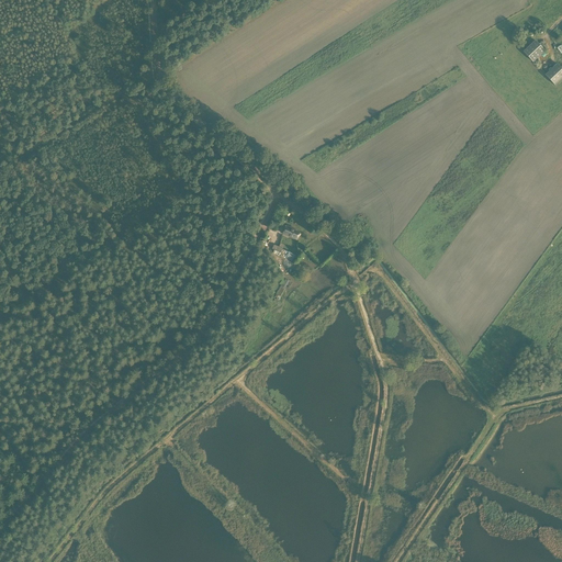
[(544,52),(536,41),(524,52),(532,63),(544,52)]
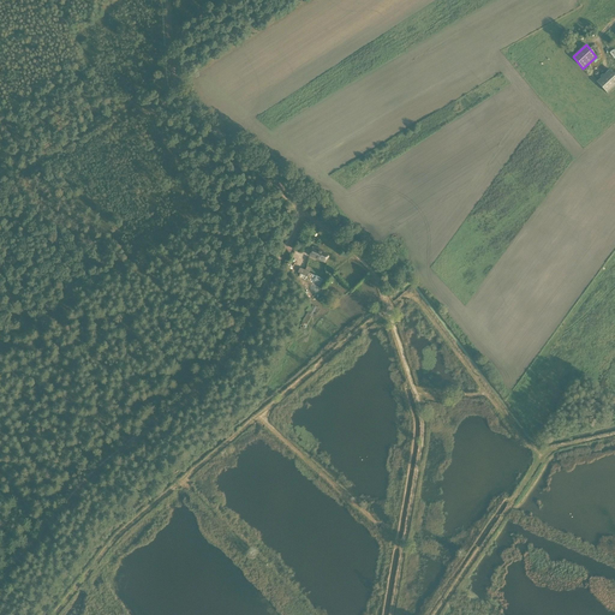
[(614,85),(614,76),(609,70),(596,82),(607,94),(614,85)]
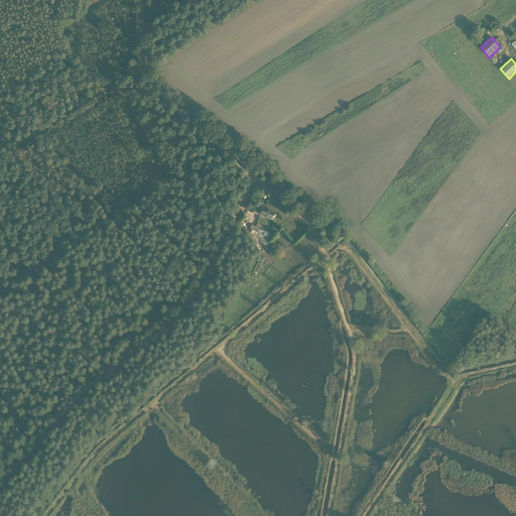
[(262,208),(259,215),(272,221),(275,214),(271,213),(271,212),(262,208)]
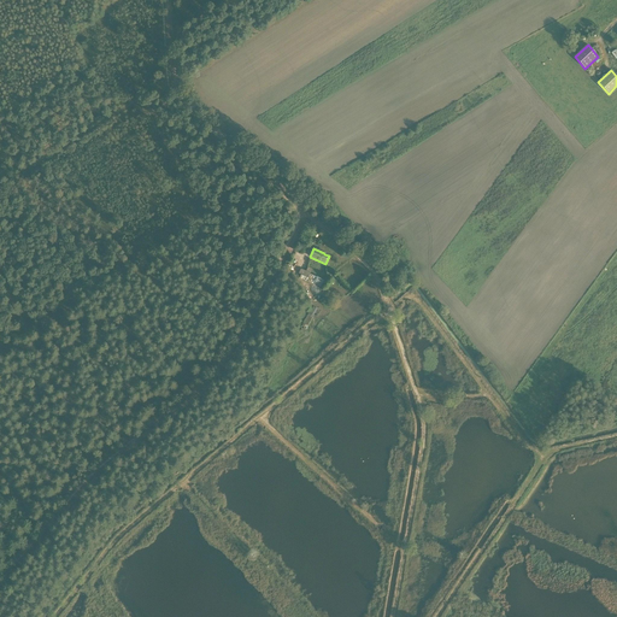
[(307,281),(313,285),(317,277),(310,275),(312,269),(307,268),(306,271),(300,269),(299,274),(300,275),(299,278),(307,281)]
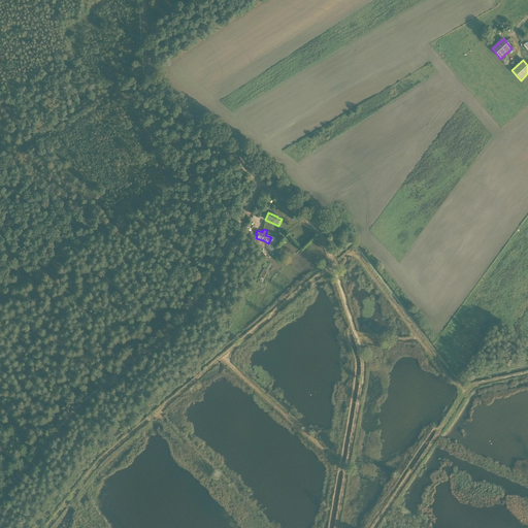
[(259,276),(263,278),(267,271),(263,269),(259,276)]
